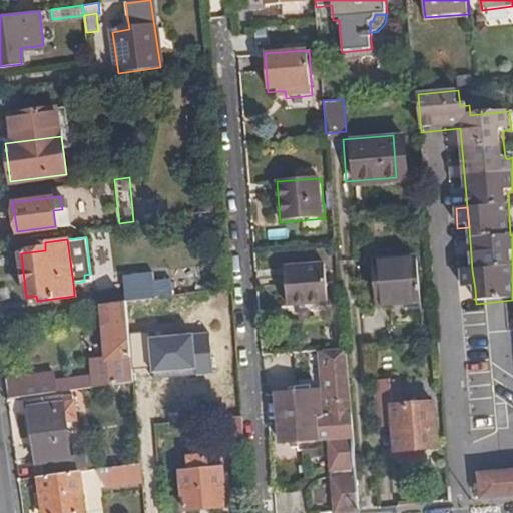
[(422,306),(419,257),(372,261),(377,310),(422,306)]
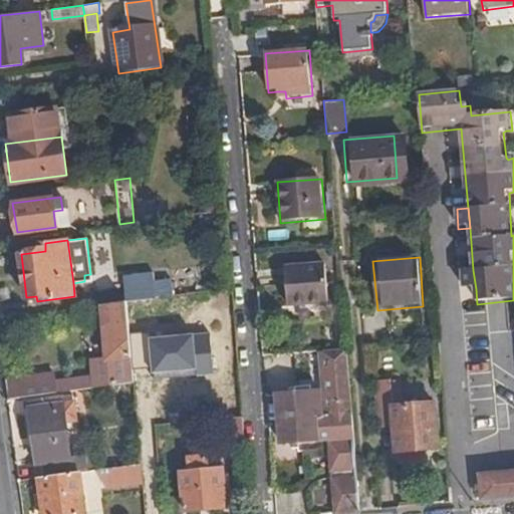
[(289,309),(329,305),(326,263),(285,267),(289,309)]
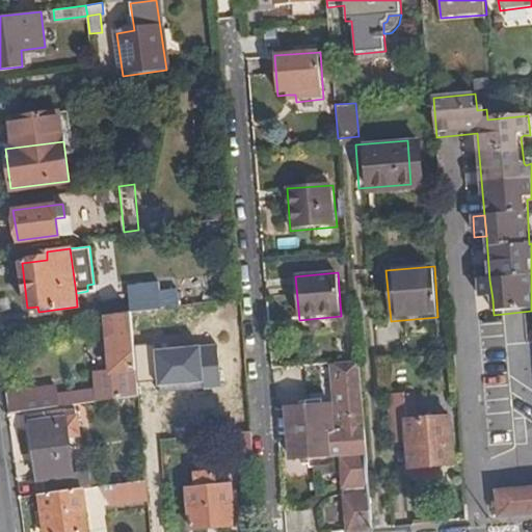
[(480,300),(493,299),(489,280),(478,280),(480,300)]
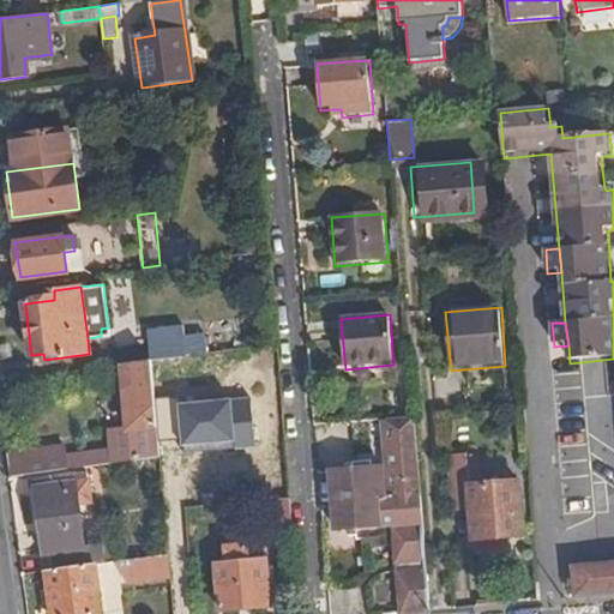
[(167,338),(185,336),(184,326),(166,329),(167,338)]
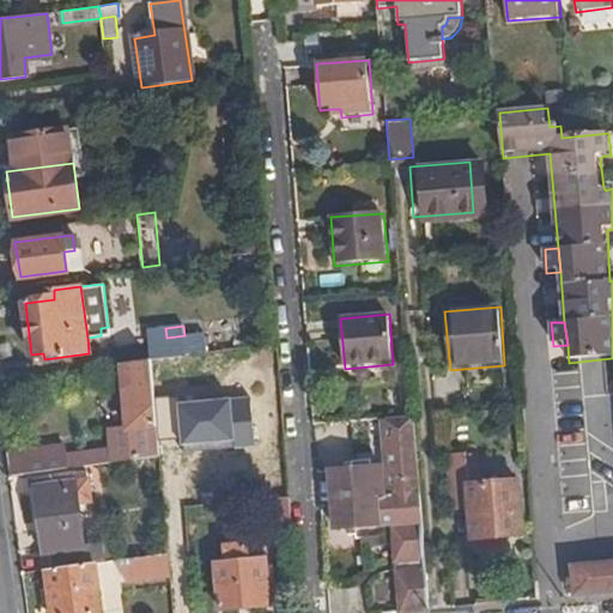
[(150,360),(187,356),(184,335),(167,338),(165,328),(147,329),(150,360)]
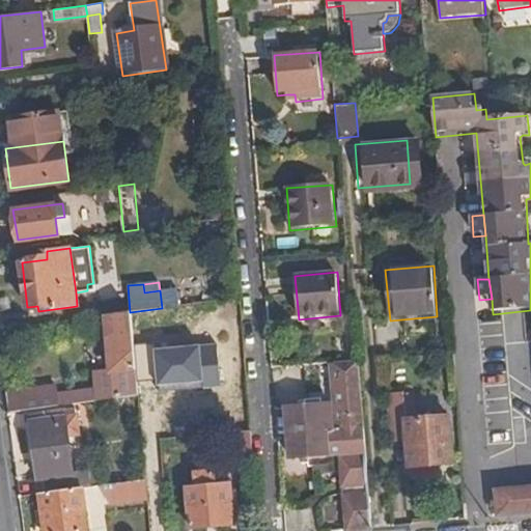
[(162,308),(179,306),(177,288),(160,290),(162,308)]
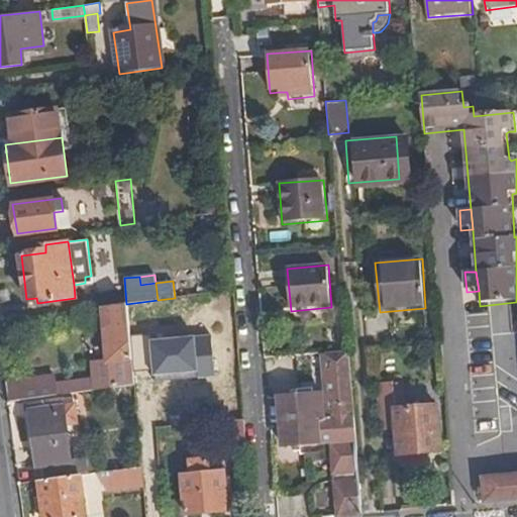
[(7,401),(39,396),(93,389),(133,384),(126,304),(103,307),(109,358),(90,362),(92,377),(54,382),(54,375),(5,381),(7,401)]
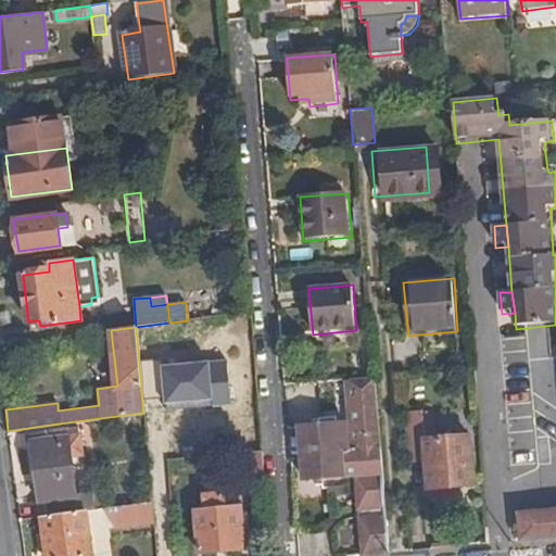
[(374,378),(350,380),(355,451),(349,451),(346,422),(338,424),(337,416),(324,417),(325,424),(300,426),(304,479),(356,475),(382,472),(374,378)]
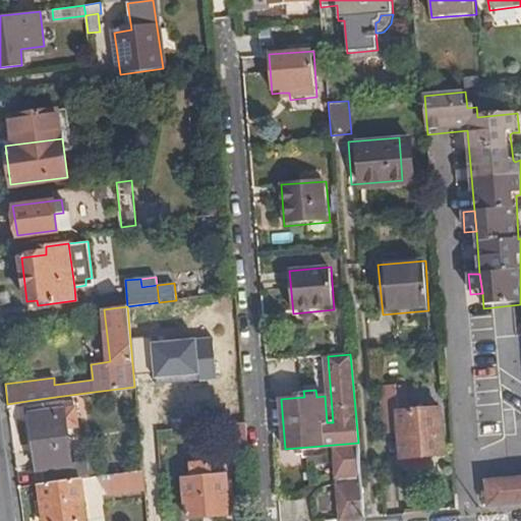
[(387,414),(400,413),(442,409),(440,384),(384,388),(387,414)]
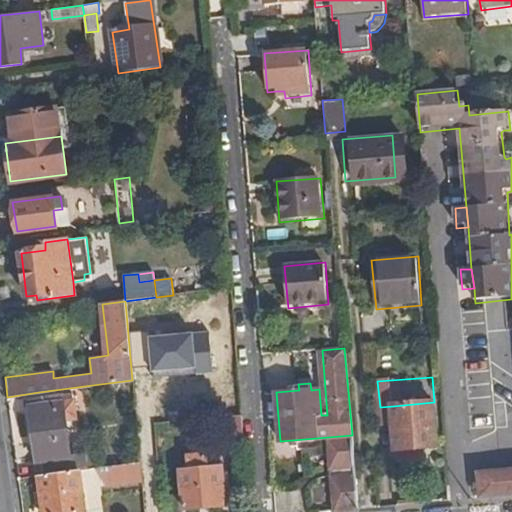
[(75,419),(72,395),(25,400),(26,408),(29,408),(36,463),(37,463),(78,458),(75,436),(67,437),(64,420),(75,419)]
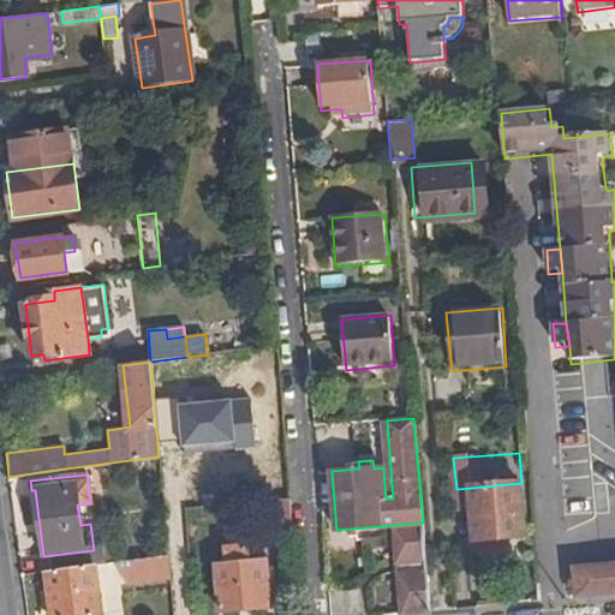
[(521,483),(472,488),(473,514),(476,541),(525,537),(521,483)]
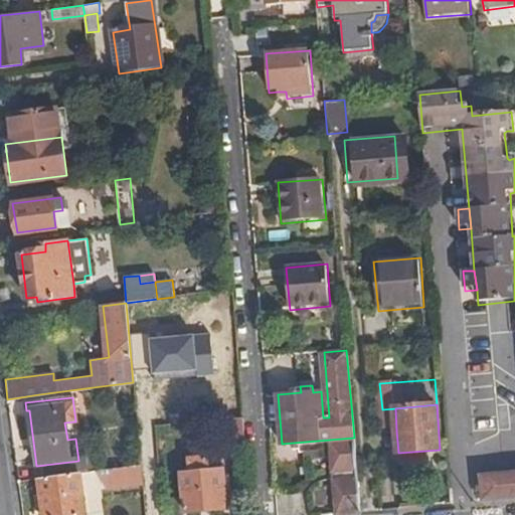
[(396,431),(395,408),(382,409),(383,432),(396,431)]
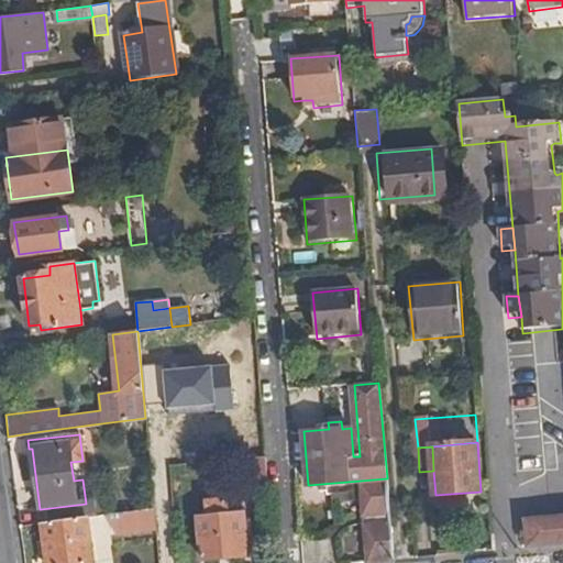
[(268,489),(267,462),(244,464),(246,492),(268,489)]
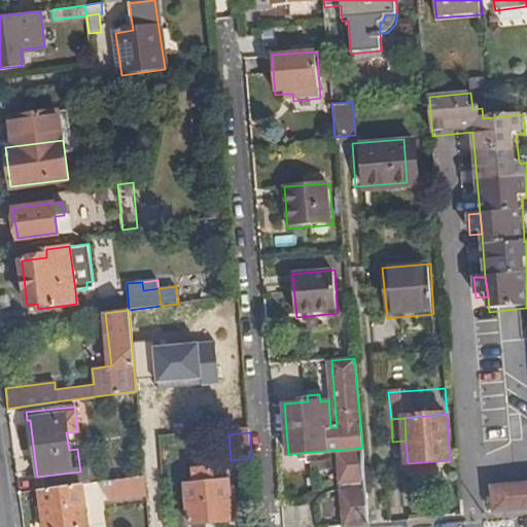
[(343,483),(344,490),(366,489),(362,448),(338,450),(342,482),(343,483)]
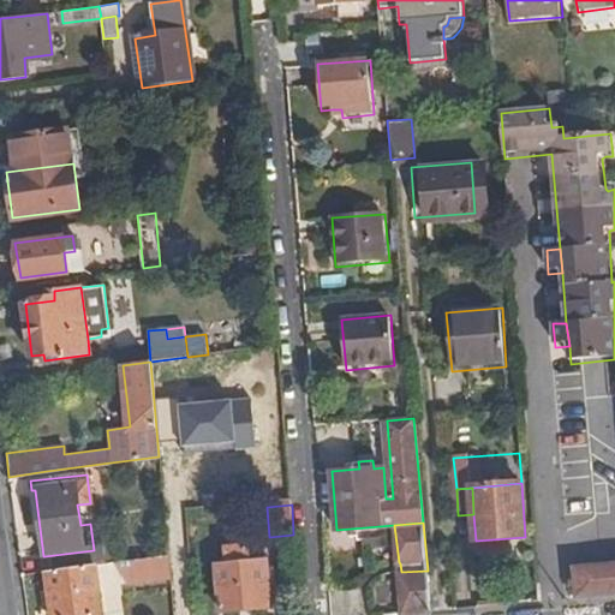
[(45,556),(46,569),(100,562),(99,549),(94,550),(45,556)]
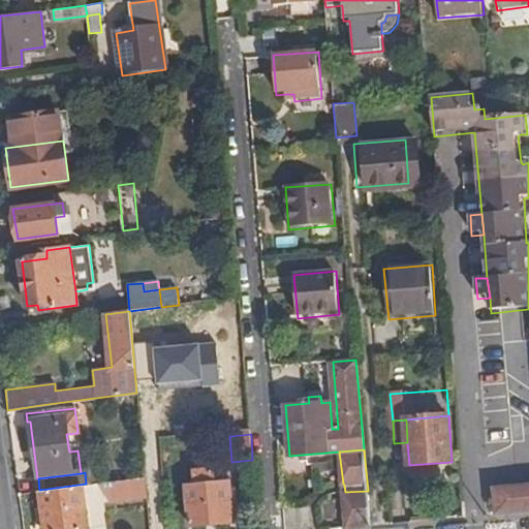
[(214,475),(196,476),(197,490),(188,491),(191,528),(195,528),(234,525),(229,487),(215,488),(214,475)]
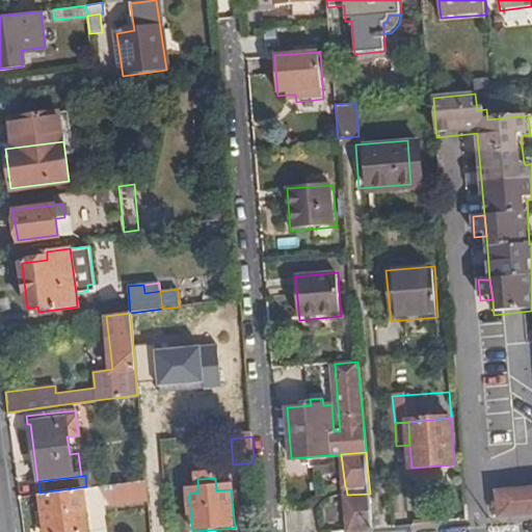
[(147,496),(145,480),(94,486),(105,501),(147,496)]
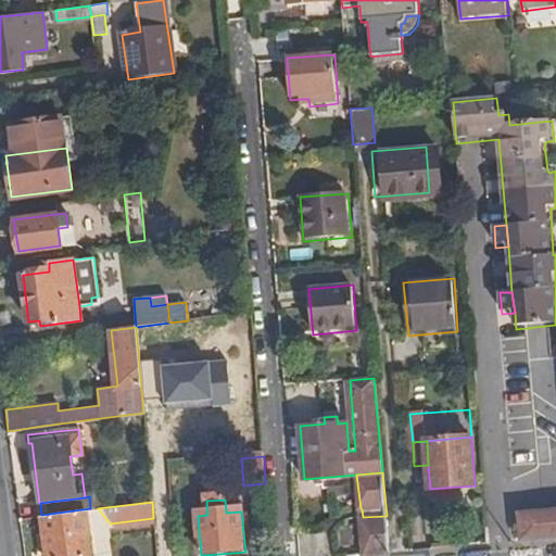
[(91,555),(86,510),(41,516),(48,555),(91,555)]
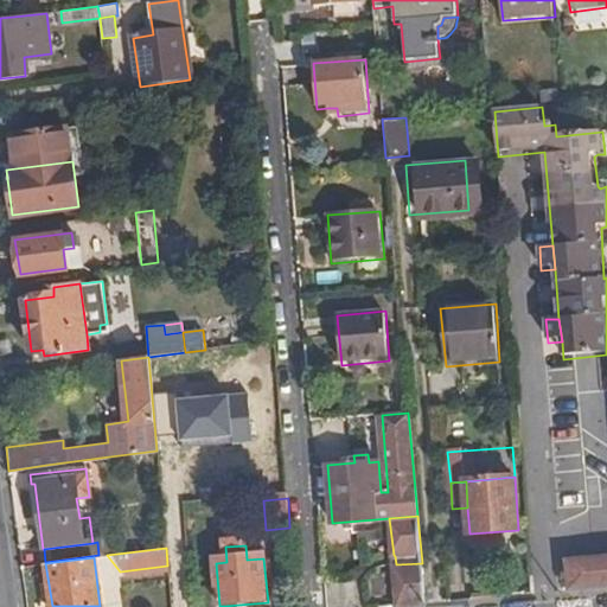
[(606,557),(567,562),(569,595),(606,592),(606,557)]
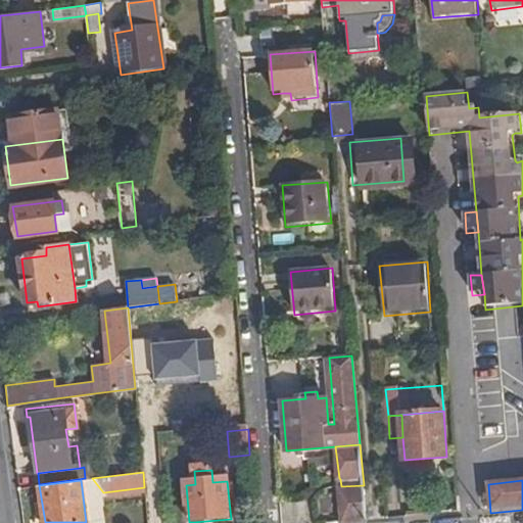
[(339,486),(342,522),(345,522),(366,520),(364,485),(341,486),(339,486)]
